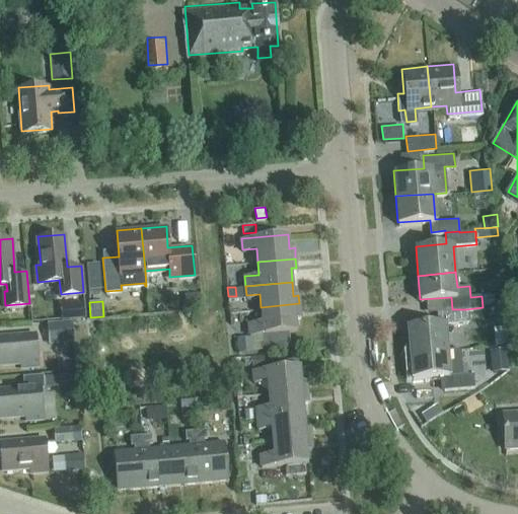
[(299,303),(261,307),(262,318),(248,319),(249,333),(296,328),(295,317),(300,316),(299,303)]
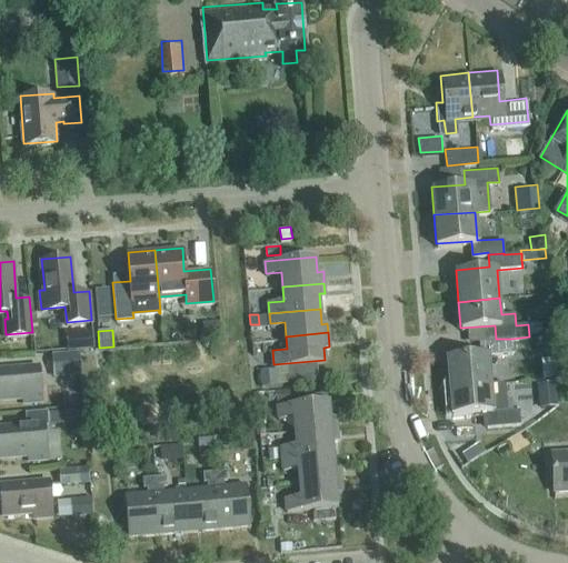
[(447,358),(449,384),(488,381),(486,354),(512,352),(511,339),(496,339),(479,341),(481,355),(447,358)]
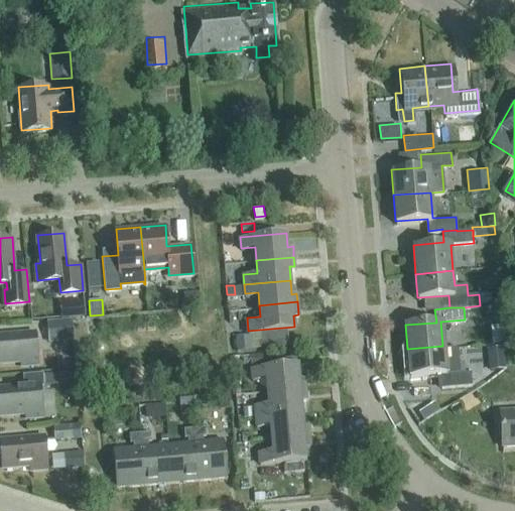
[(74,338),(72,317),(47,320),(49,340),(74,338)]
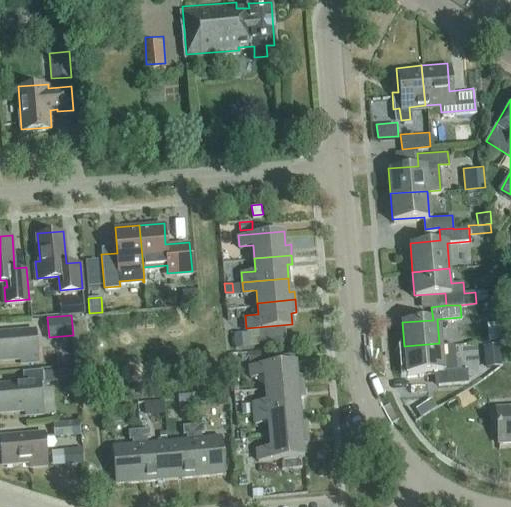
[(21,360),(37,359),(35,328),(0,331),(0,357),(21,356),(21,360)]
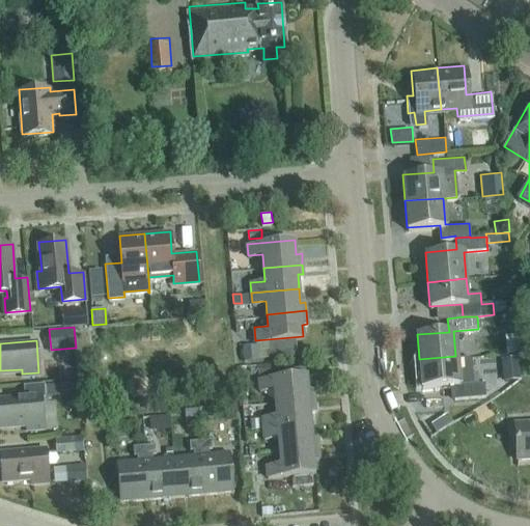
[(258,358),(257,342),(243,343),(244,359),(258,358)]
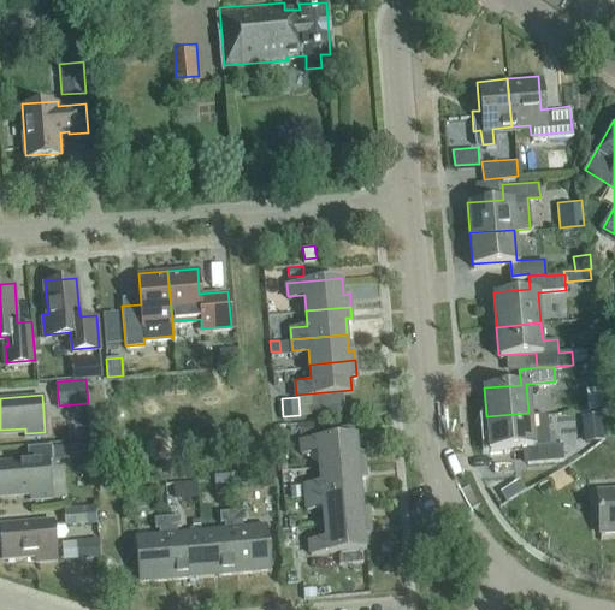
[(528,413),(486,416),(489,448),(526,445),(527,461),(561,457),(560,442),(532,444),(528,413)]
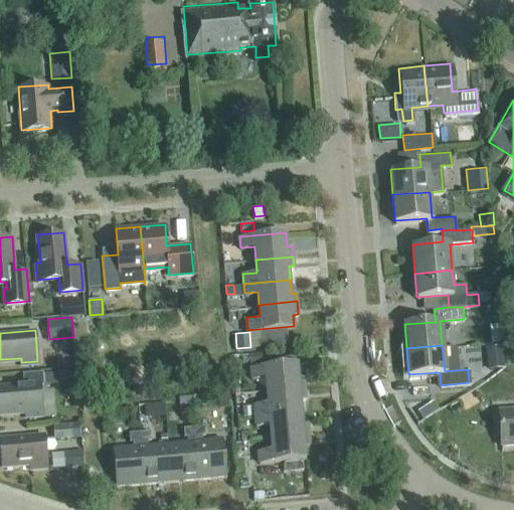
[(263,362),(262,351),(247,352),(248,363),(263,362)]
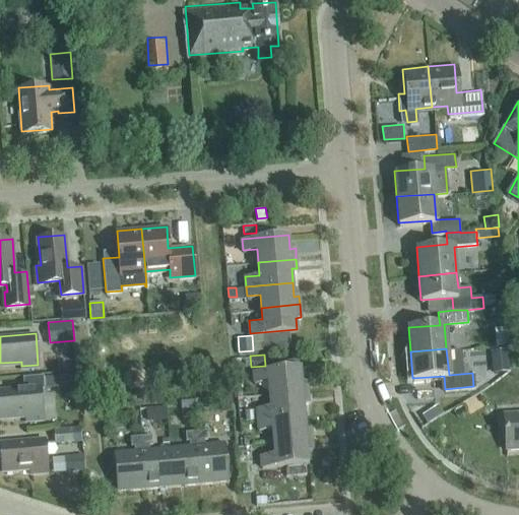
[(509,363),(509,359),(493,361),(494,371),(509,370),(509,363)]
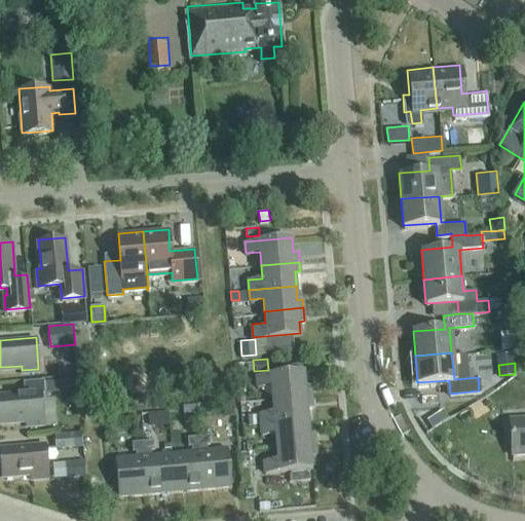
[(272,397),(311,393),(310,383),(304,383),(303,370),(256,374),(257,385),(271,384),(272,397)]
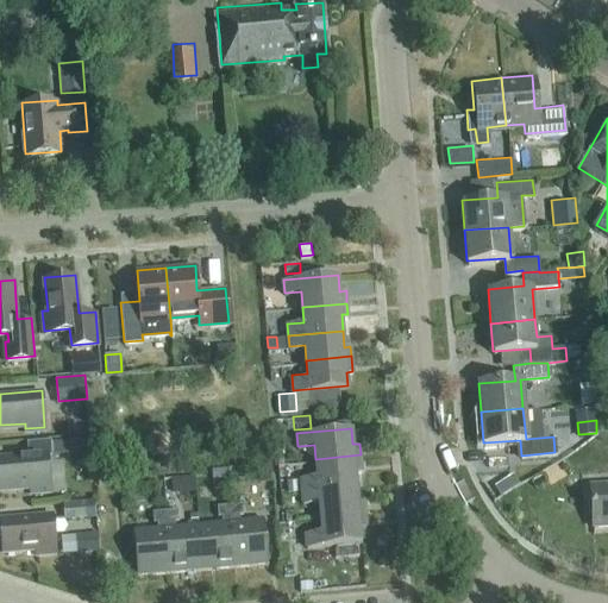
[(69,438),(51,439),(52,452),(70,451),(69,438)]
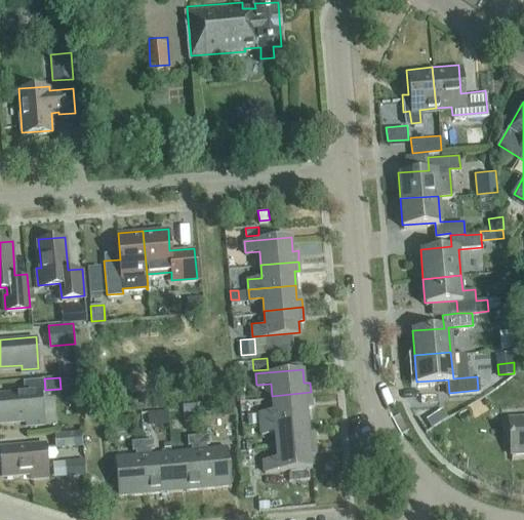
[(24,380),(25,391),(0,393),(0,420),(26,418),(27,423),(43,422),(40,391),(45,390),(44,378),(24,380)]
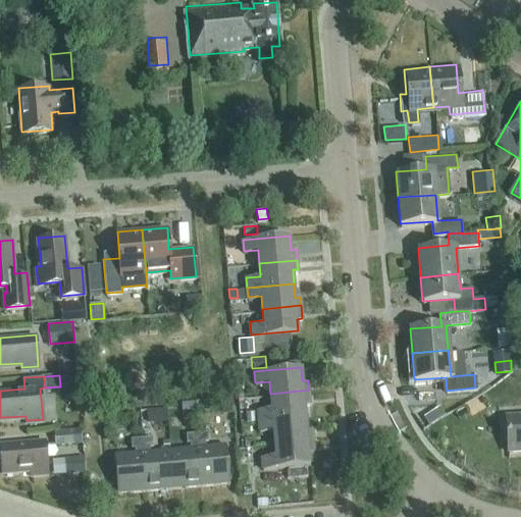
[(258,409),(259,418),(305,414),(304,401),(310,401),(309,390),(270,394),(271,405),(258,407),(258,409)]
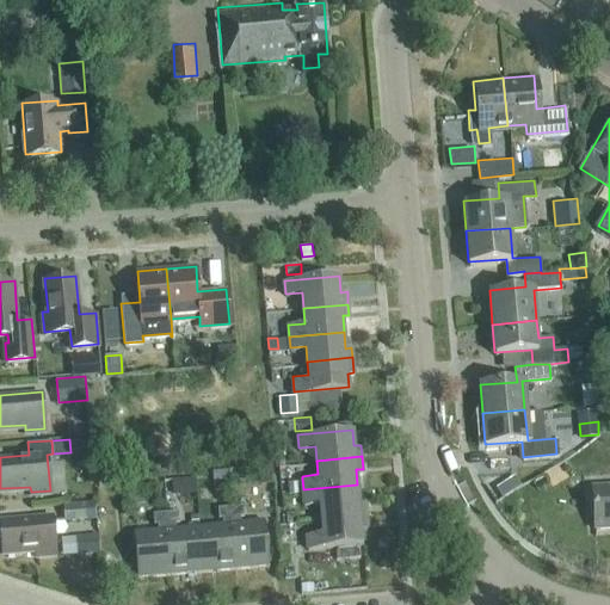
[(275,482),(273,464),(258,465),(259,482),(275,482)]
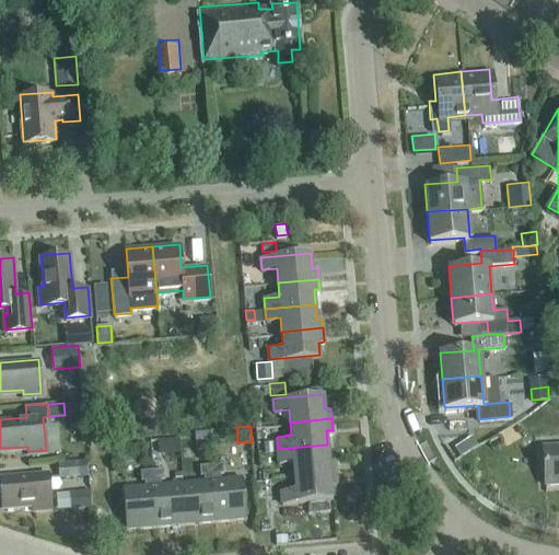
[(211,439),(210,428),(195,429),(196,441),(211,439)]
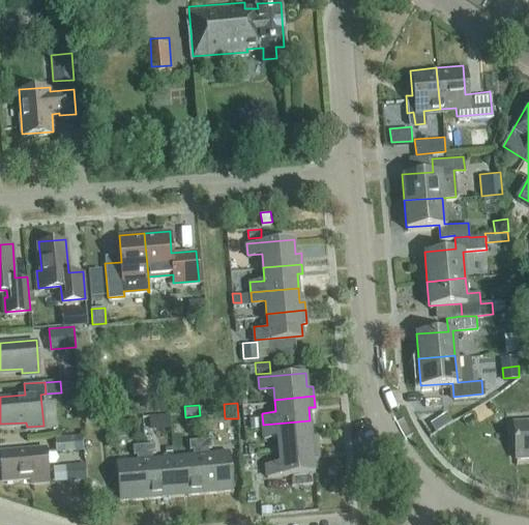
[(440,413),(431,419),(436,429),(445,423),(440,413)]
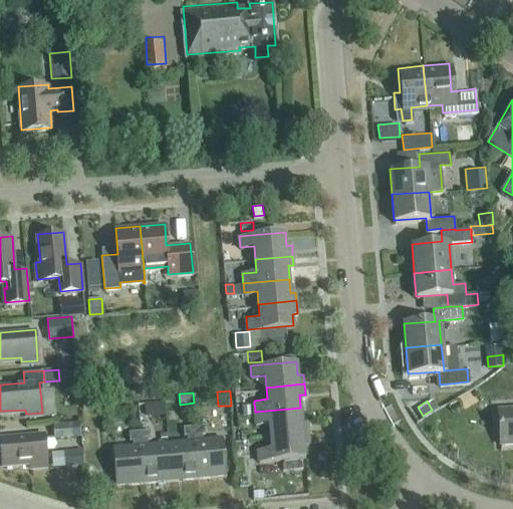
[(254,403),(242,405),(243,413),(255,412),(254,403)]
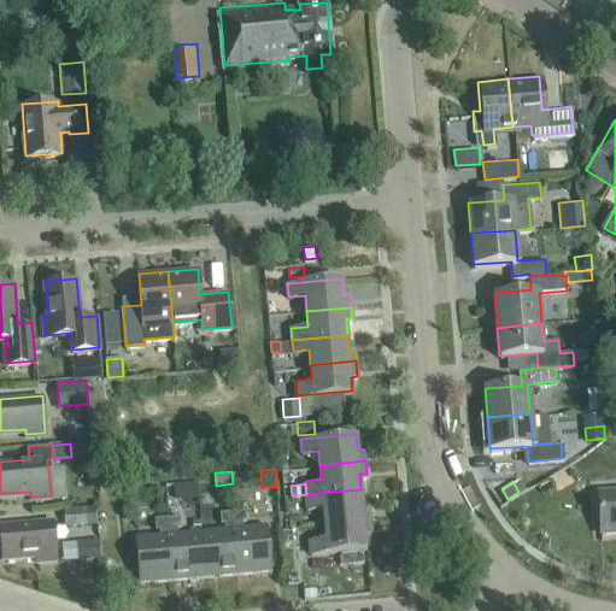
[(599,532),(615,530),(615,488),(597,489),(599,532)]
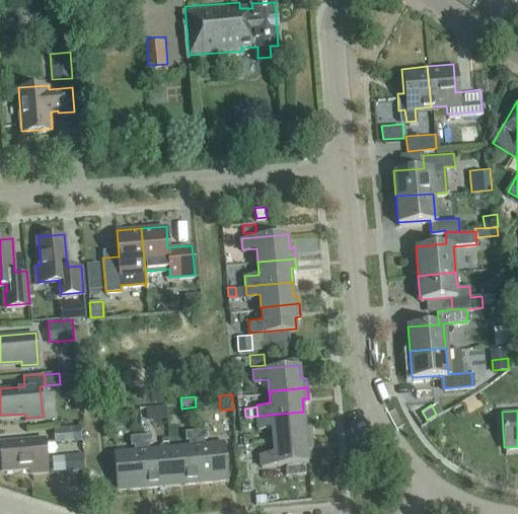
[(272,425),(273,437),(311,434),(310,424),(304,425),(303,412),(257,416),(259,427),(272,425)]
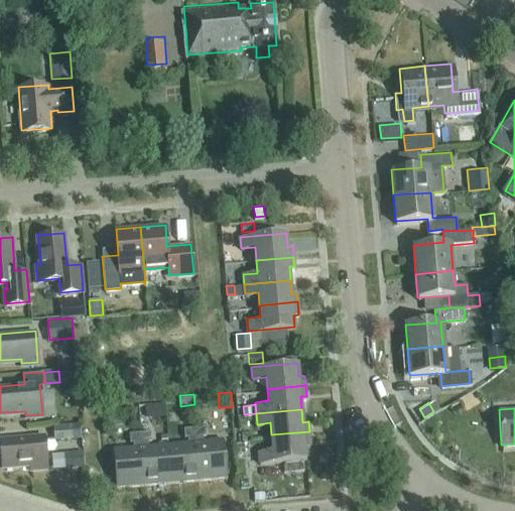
[(188,441),(169,442),(173,481),(201,478),(196,425),(192,425),(191,413),(178,414),(179,427),(185,427),(186,436),(188,436),(188,441)]
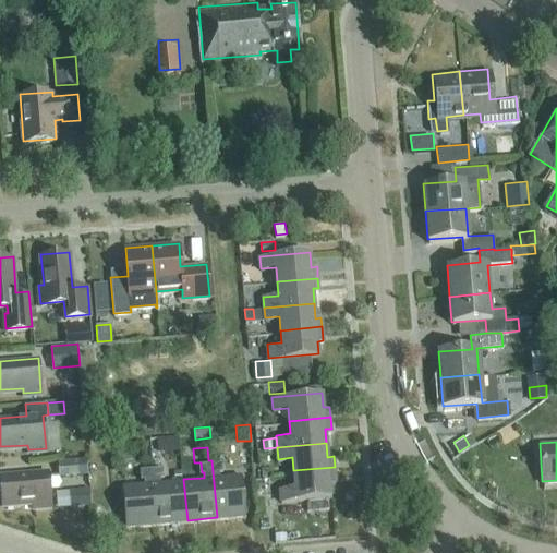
[(84,457),(60,459),(61,476),(86,473),(84,457)]
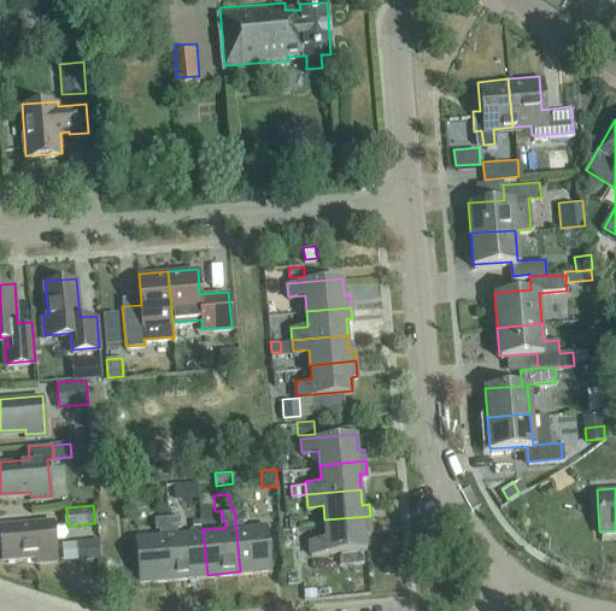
[(234,509),(240,571),(274,569),(270,524),(246,526),(245,520),(248,520),(247,507),(234,509)]
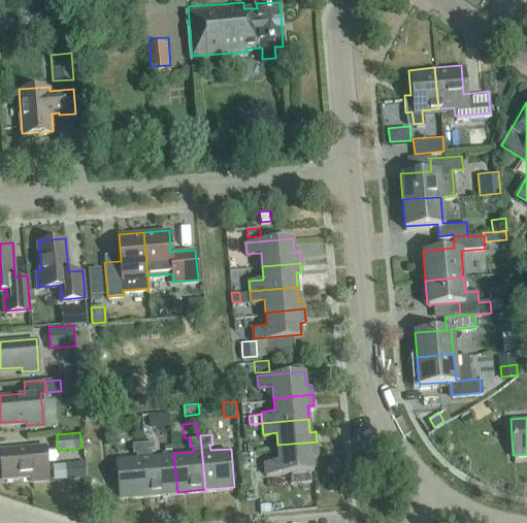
[(144,439),(150,494),(177,492),(173,453),(155,455),(154,450),(157,450),(156,438),(144,439)]
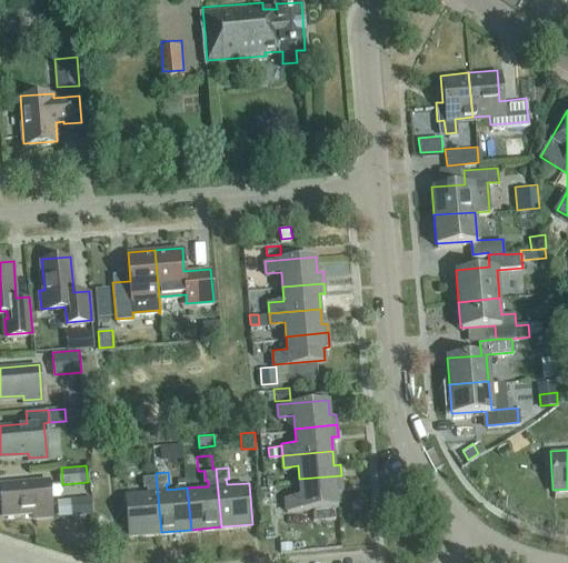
[(130,535),(161,532),(156,473),(145,474),(146,486),(150,486),(150,491),(127,493),(130,535)]
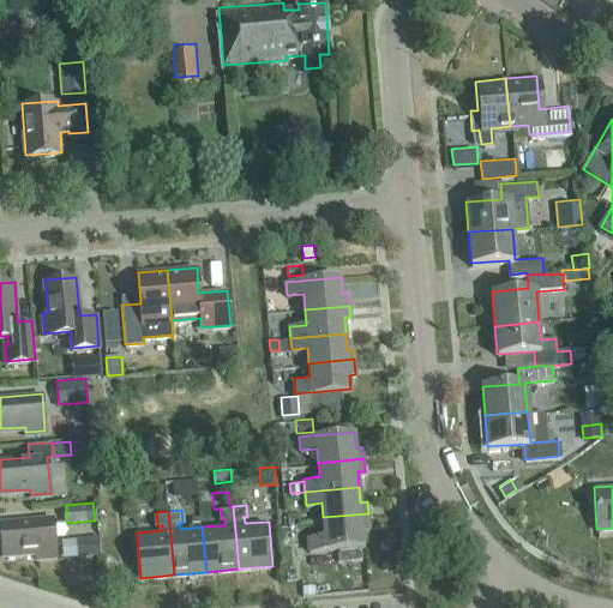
[(370,527),(368,513),(323,517),(324,533),(308,535),(311,549),(361,545),(364,545),(362,527),(370,527)]
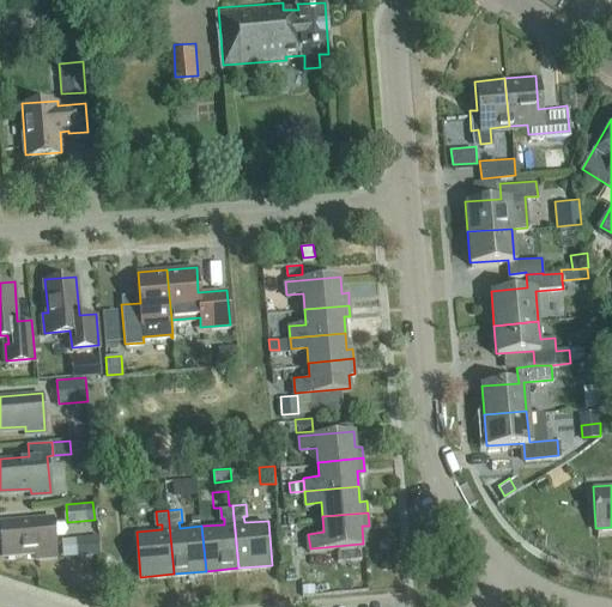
[(36,556),(55,553),(53,517),(0,521),(0,523),(2,553),(36,550),(36,556)]
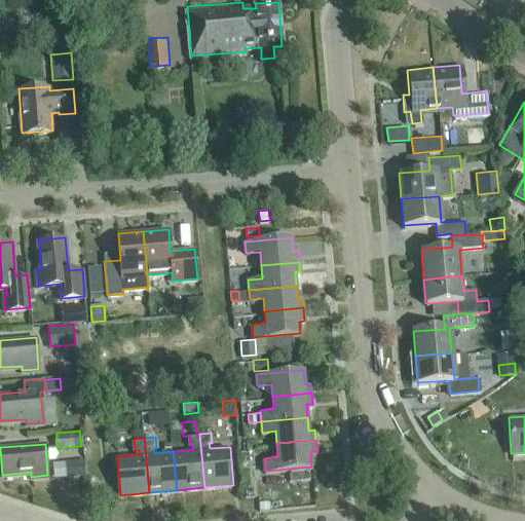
[(75,458),(77,476),(84,475),(87,475),(85,457),(83,457),(75,458)]
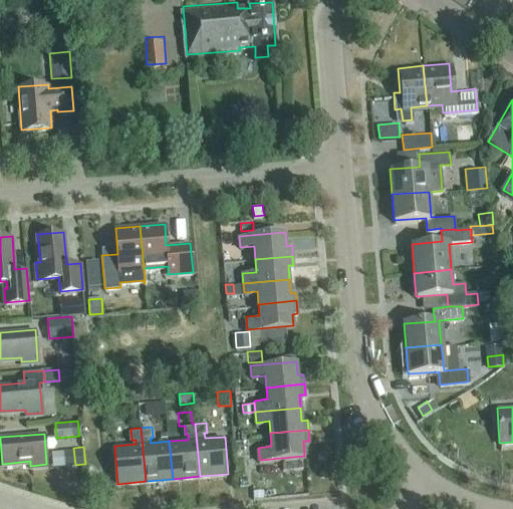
[(302,456),(282,458),(283,468),(303,466),(302,456)]
